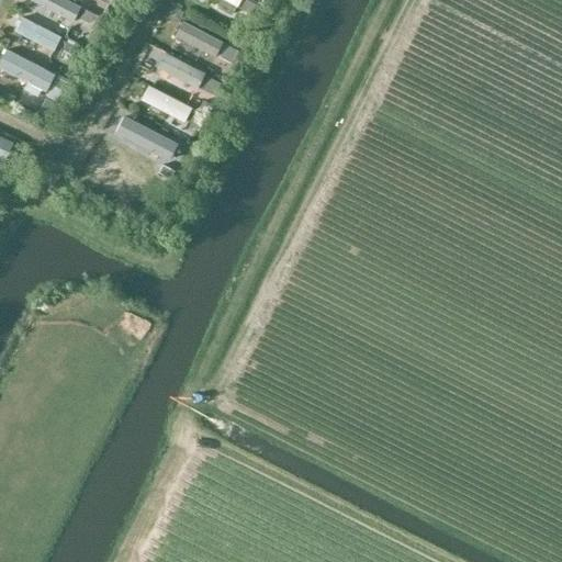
[(74,3),(67,0),(33,0),(66,18),(74,3)]
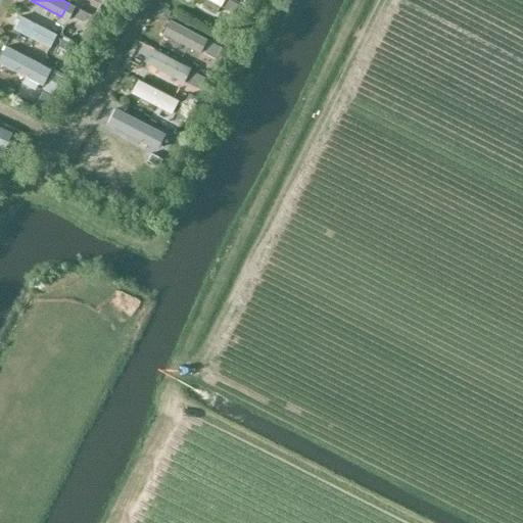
[(56,34),(20,14),(13,28),(50,46),(56,34)]
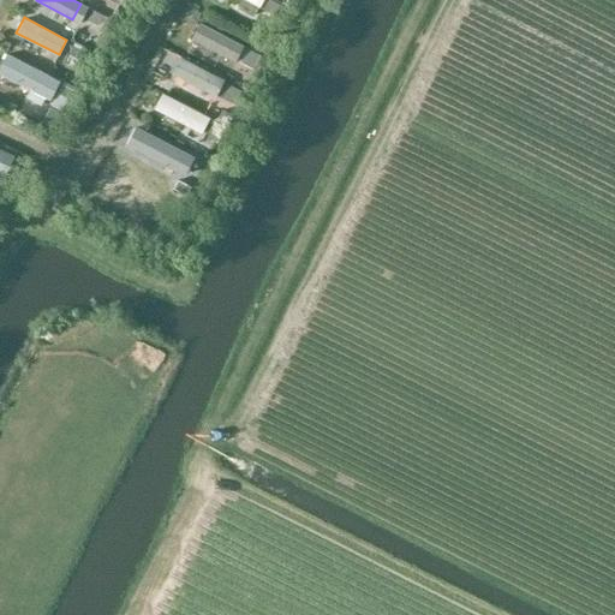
[(243,45),(198,22),(190,37),(234,61),(243,45)]
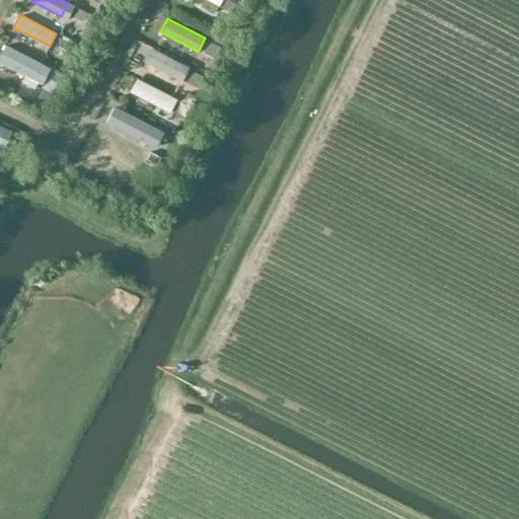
[(51,68),(5,45),(0,54),(0,62),(43,84),(51,68)]
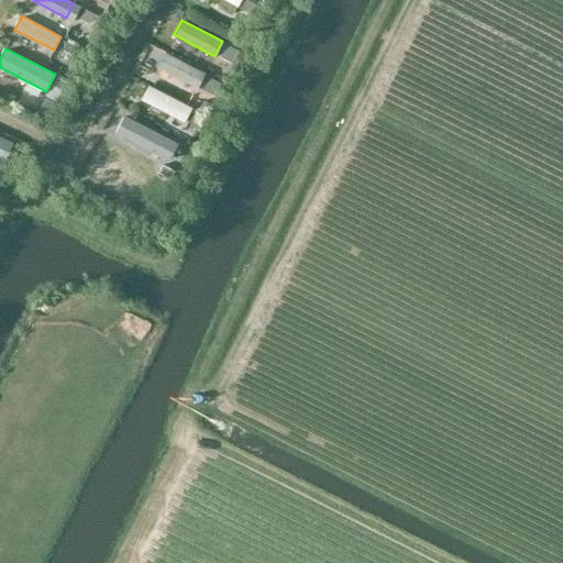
[(203,74),(168,56),(162,69),(197,87),(203,74)]
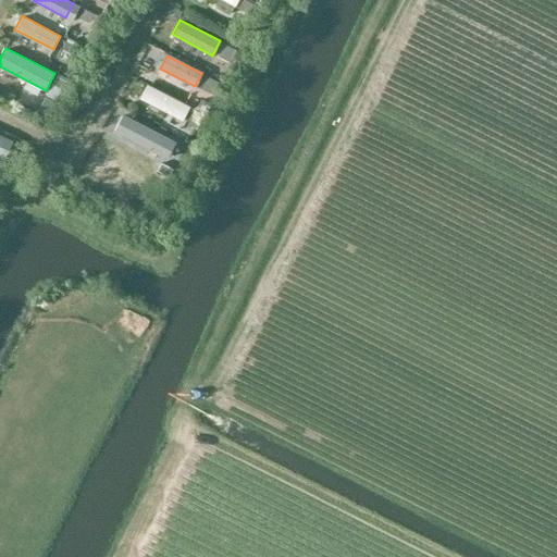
[(189,107),(146,84),(138,97),(182,120),(189,107)]
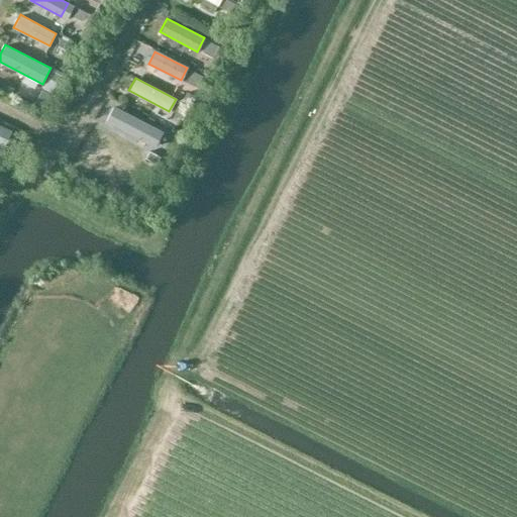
[(161,126),(120,106),(113,120),(153,140),(161,126)]
